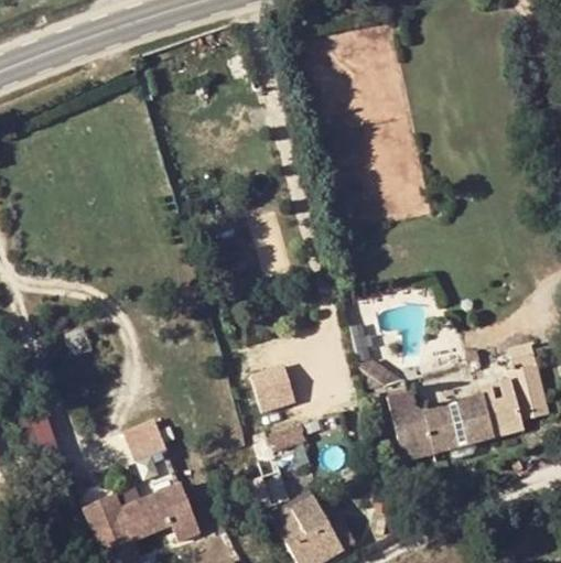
[(282,56),(286,76),(295,74),(292,55),(282,56)]
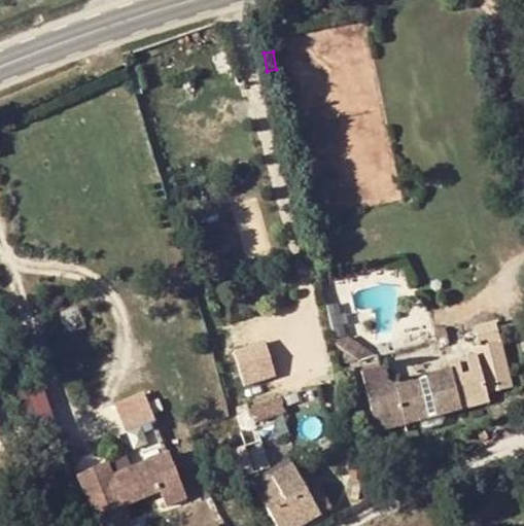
[(473,374),(465,376),(464,374),(455,376),(399,390),(390,383),(386,367),(368,373),(382,429),(489,399),(488,393),(514,386),(495,322),(478,327),(482,345),(476,347),(478,357),(468,359),(473,374)]
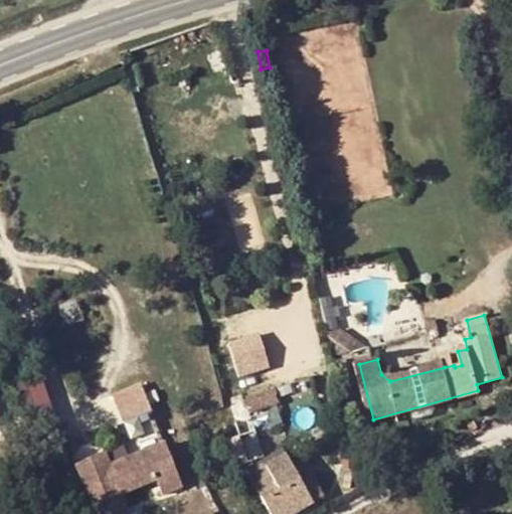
[(350,350),(360,348),(362,343),(341,329),(334,344),(340,348),(350,350)]
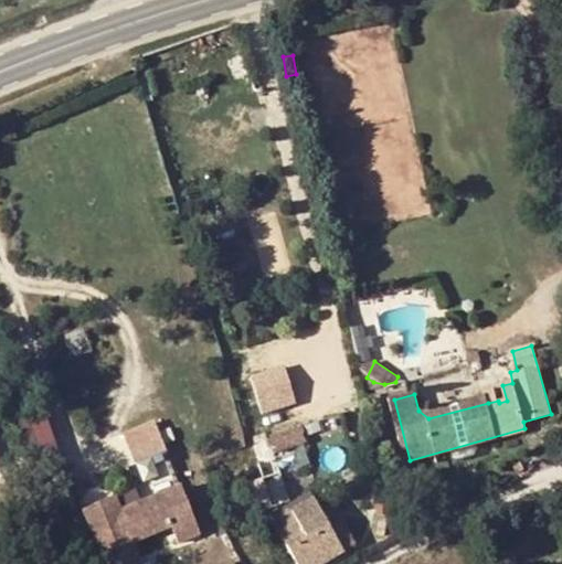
[(265,415),(298,403),(284,364),(251,376),(265,415)]
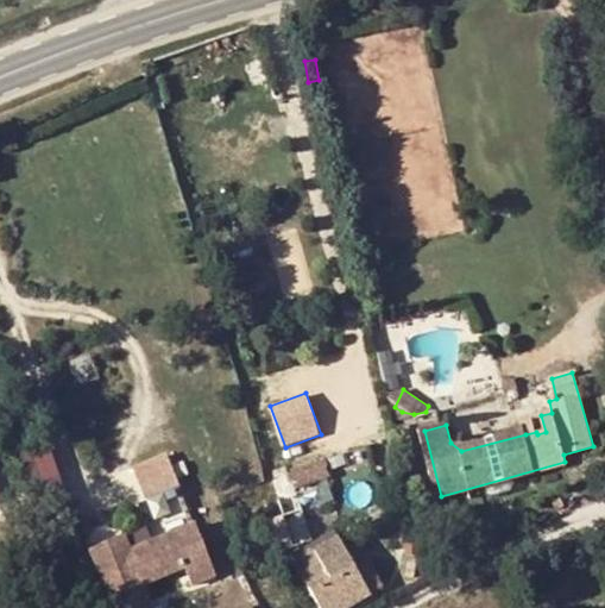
[(525,434),(536,432),(534,422),(523,426),(525,434)]
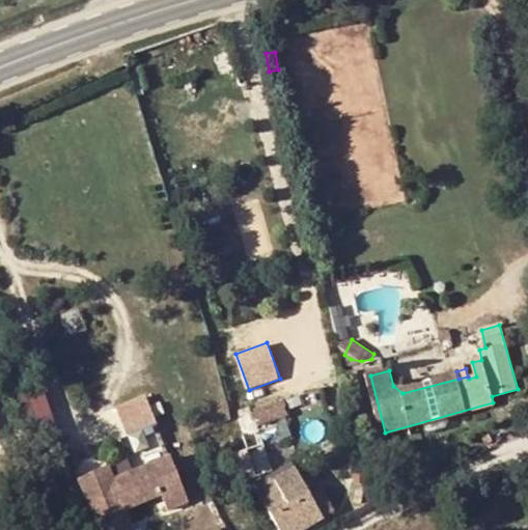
[(22,419),(47,419),(47,387),(22,388),(22,419)]
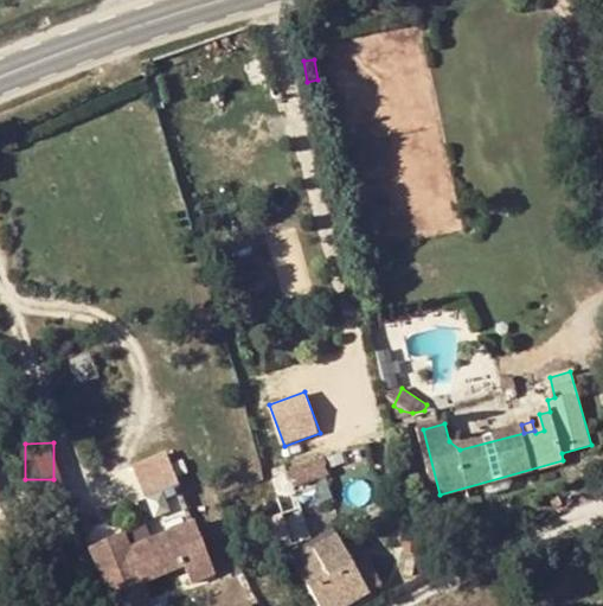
[(273,478),(278,498),(286,517),(294,543),(310,538),(309,536),(301,511),(295,493),(292,485),(313,478),(310,471),(369,452),(366,444),(273,478)]
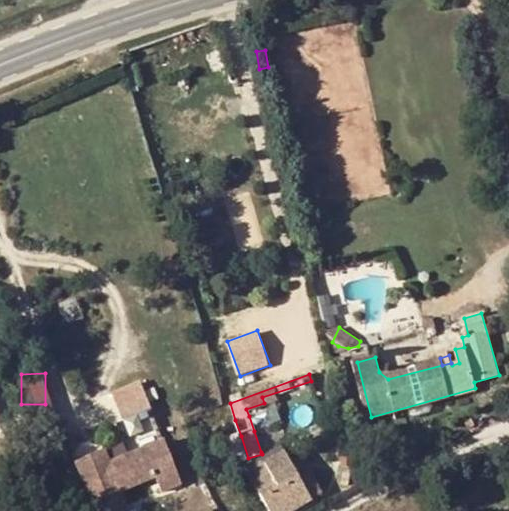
[(142,380),(113,390),(122,418),(152,409),(142,380)]
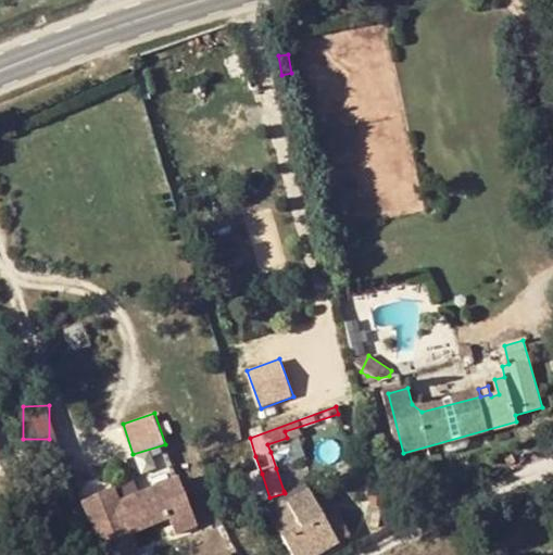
[(287,438),(339,419),(338,414),(285,431),(287,438)]
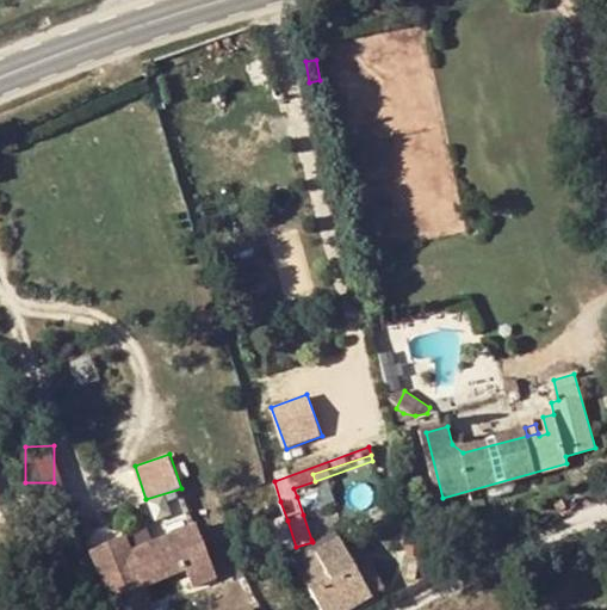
[(317,554),(315,550),(296,561),(322,609),(352,609),(373,598),(384,591),(367,562),(357,570),(341,541),(317,554)]
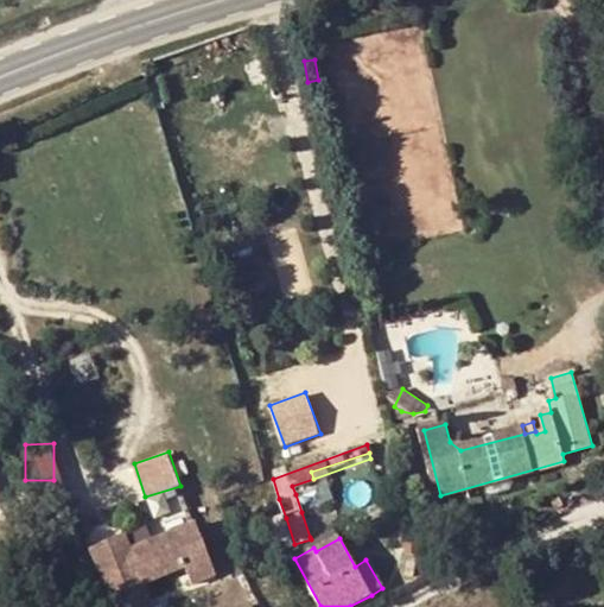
[(122,541),(94,551),(100,569),(114,606),(118,606),(144,595),(122,541)]
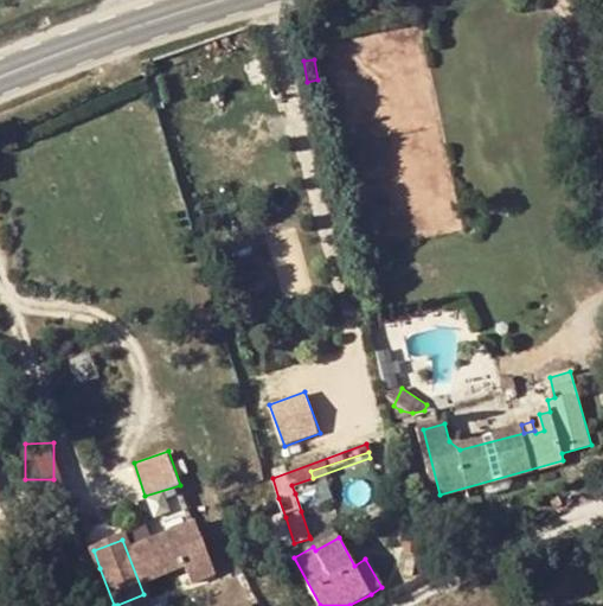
[(100,568),(87,573),(98,605),(114,605),(100,568)]
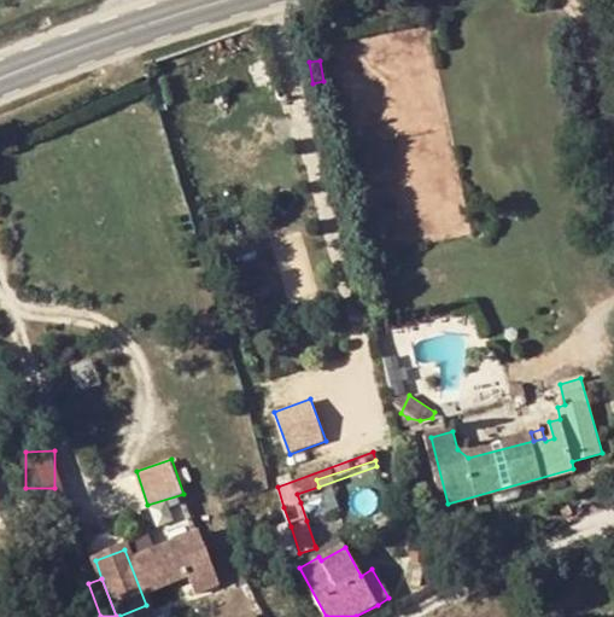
[(151,616),(146,605),(120,616),(151,616)]
